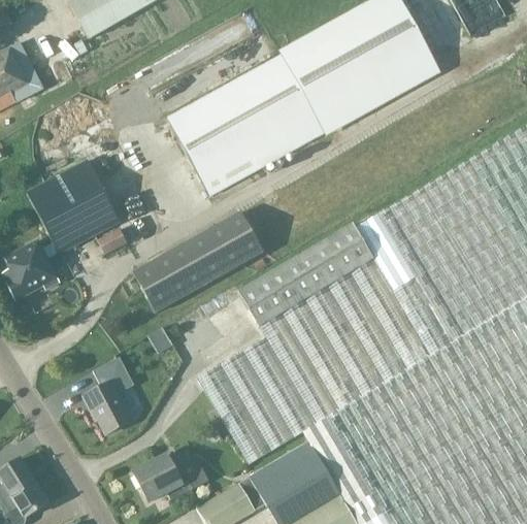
[(69,0),(86,27),(91,37),(155,0),(69,0)]
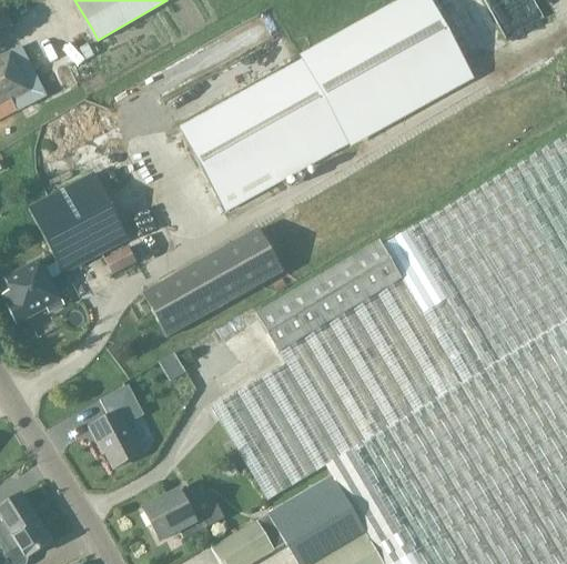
[(304,58),(180,126),(225,209),(281,179),(280,177),(348,139),(350,141),(473,73),(432,0),(403,0),(303,56),(304,58)]
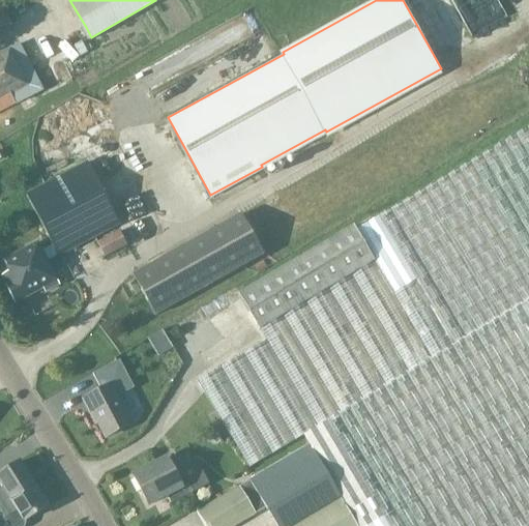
[(504,0),(513,16),(528,7),(528,0),(504,0)]
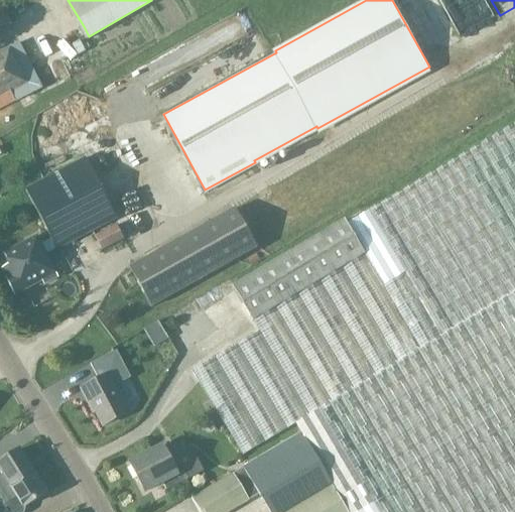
[(0,107),(41,85),(19,40),(0,49),(0,107)]
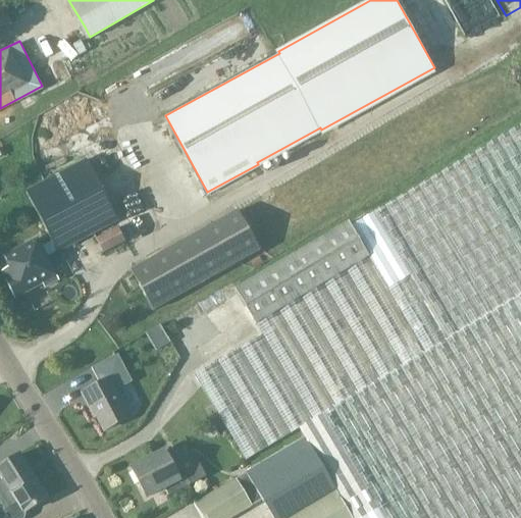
[(303,424),(308,433),(352,517),(520,517),(520,122),(351,223),(370,255),(257,322),(263,333),(195,373),(246,458),(303,424)]
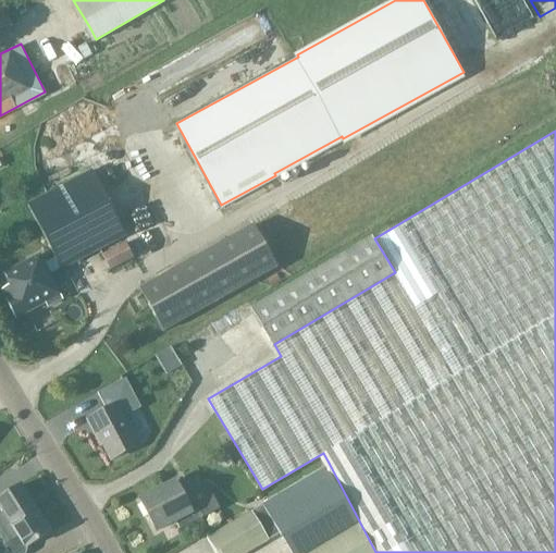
[(93,167),(28,200),(56,254),(62,265),(62,266),(126,232),(93,167)]
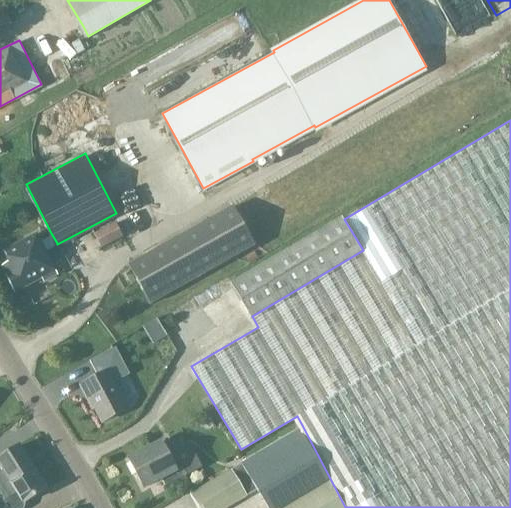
[(234,204),(129,263),(141,285),(150,301),(179,285),(255,243),(234,204)]
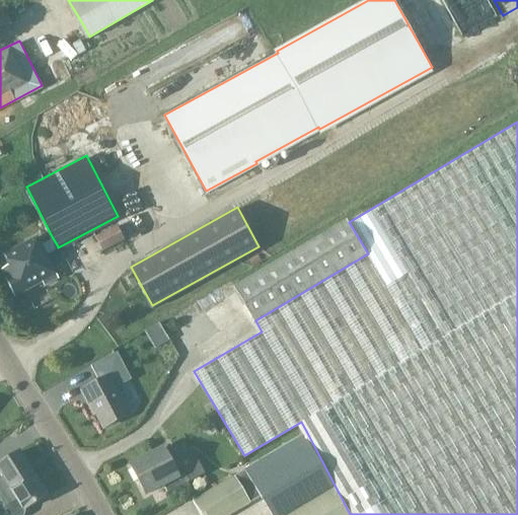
[(368,253),(349,222),(347,218),(234,285),(254,321),(255,320),(368,253)]
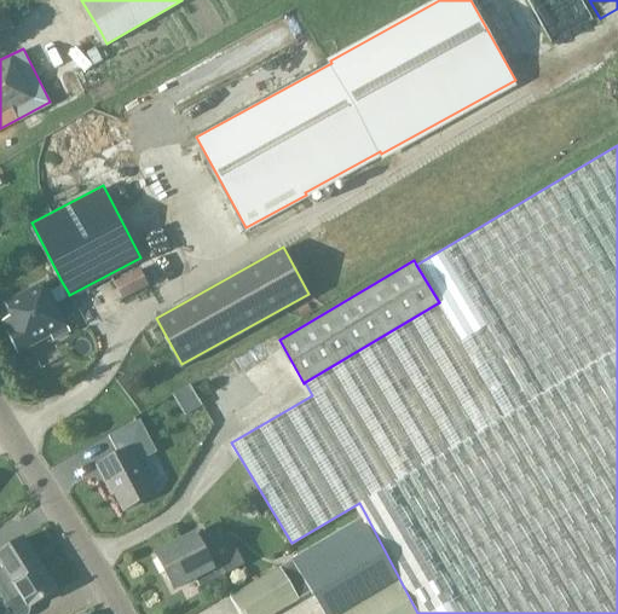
[(139,266),(114,279),(122,296),(149,283),(139,266)]
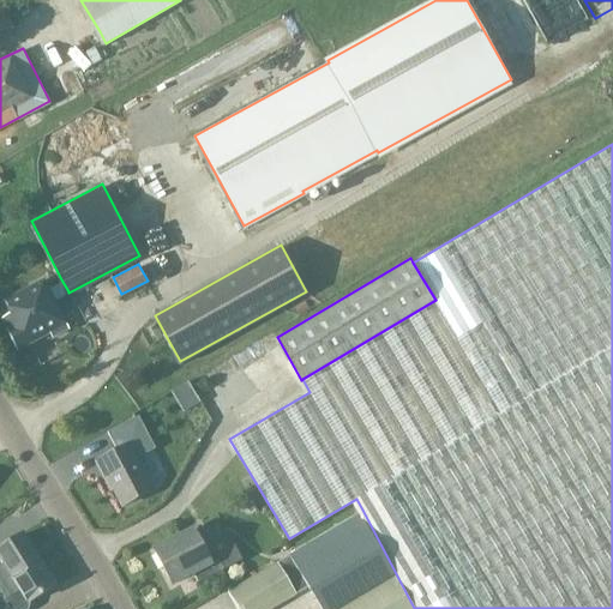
[(11,311),(4,315),(10,326),(7,327),(14,342),(18,348),(29,342),(50,330),(53,335),(70,325),(55,299),(49,287),(43,277),(4,299),(11,311)]
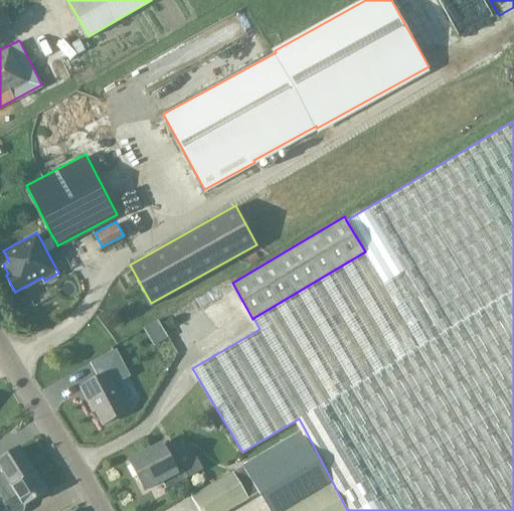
[(211,280),(184,296),(189,305),(217,289),(211,280)]
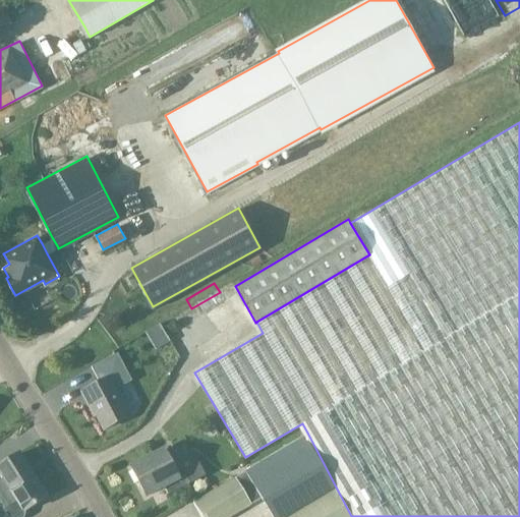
[(113,374),(83,389),(92,406),(95,405),(106,427),(131,413),(116,383),(126,378),(122,368),(113,374)]
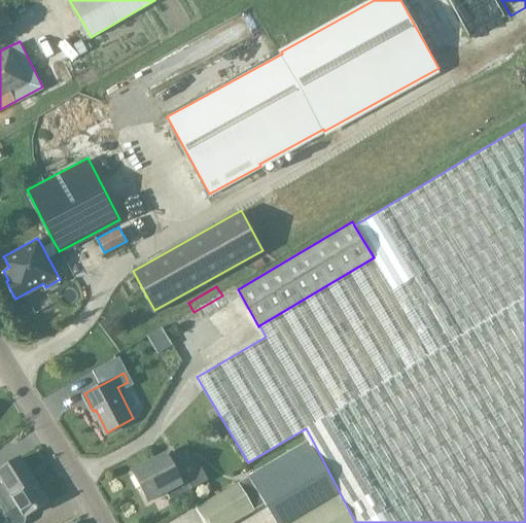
[(355,522),(311,438),(248,475),(249,475),(239,481),(196,507),(205,522),(231,522),(255,509),(255,508),(265,502),(277,522),(355,522)]
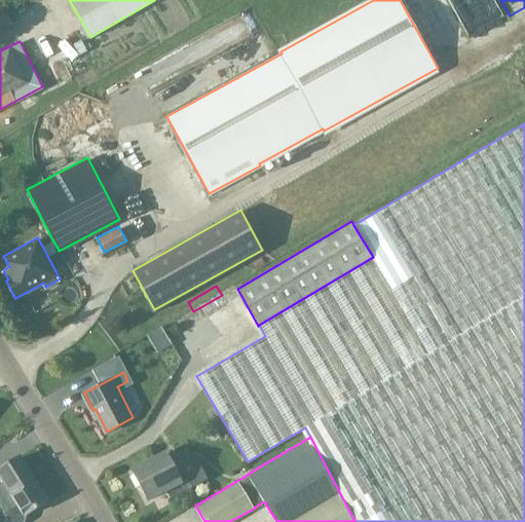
[(167,451),(132,471),(147,500),(167,490),(171,497),(193,486),(208,478),(196,453),(175,464),(167,451)]
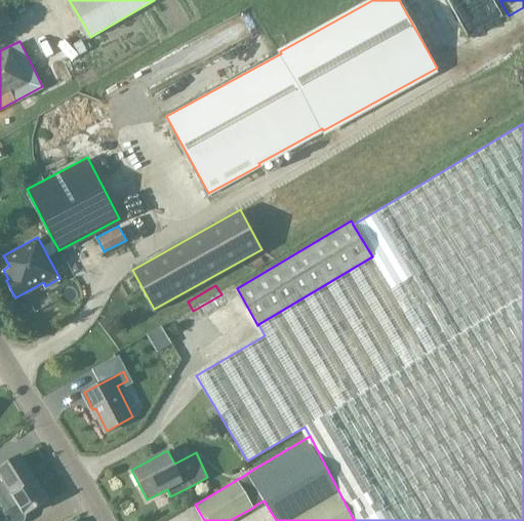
[(0,497),(36,476),(22,452),(0,465),(0,475),(2,479),(0,480),(0,497)]
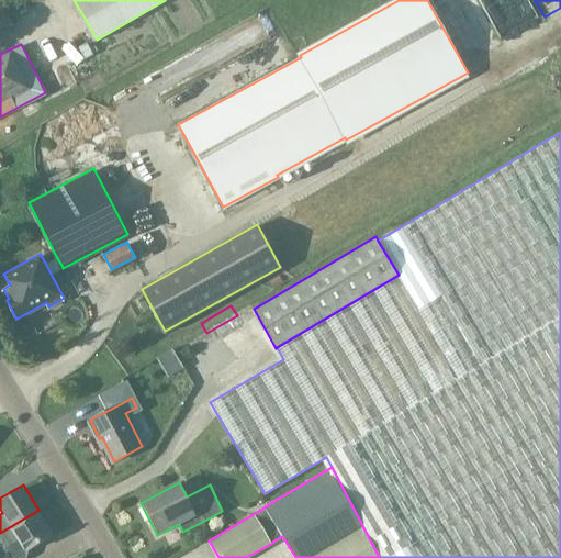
[(38,510),(0,533),(0,548),(4,546),(12,557),(21,557),(26,555),(29,548),(53,533),(38,510)]
